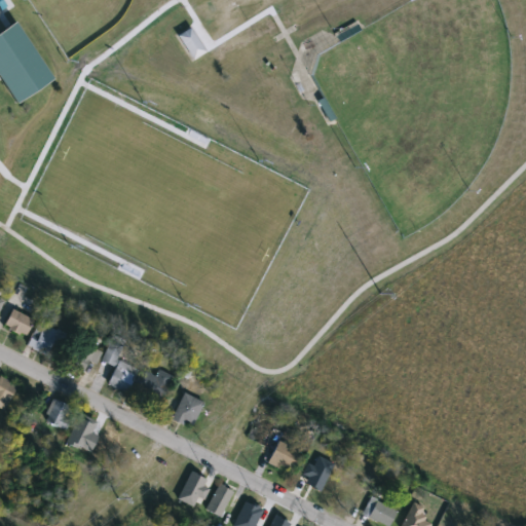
[(12,20),(0,28),(0,80),(13,101),(50,75),(12,20)]
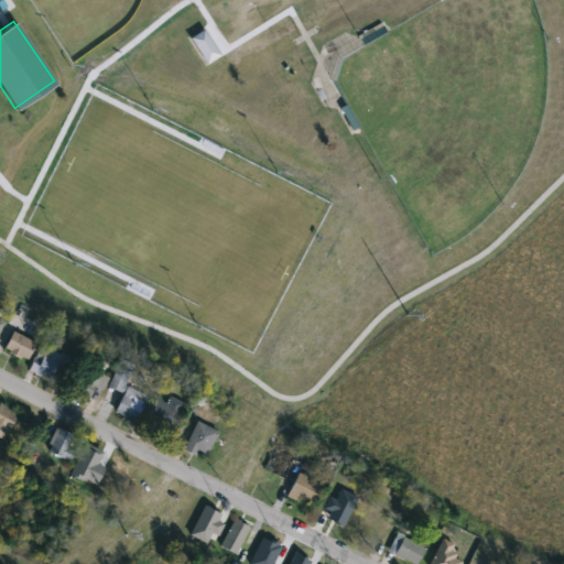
[(204,61),(187,35),(201,26),(217,53),(204,61)]
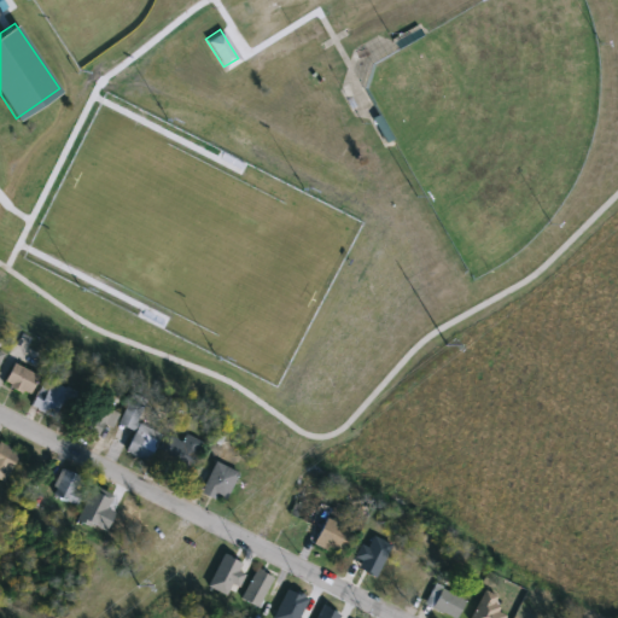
[(4,384),(15,365),(39,377),(29,397),(4,384)]
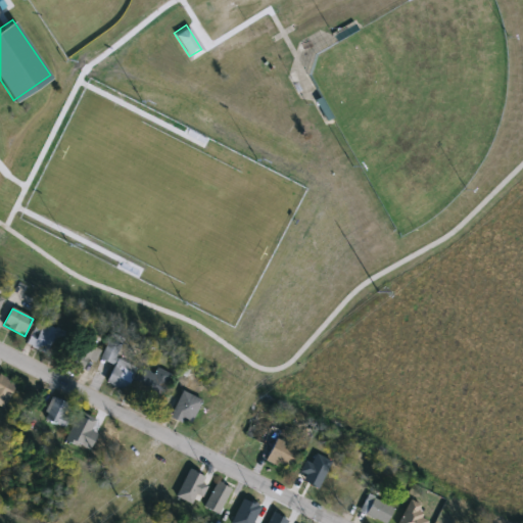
[(28,344),(39,322),(58,332),(46,353),(28,344)]
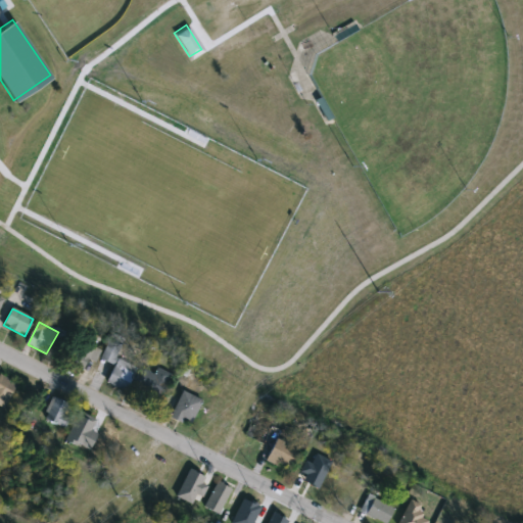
[(136,368),(126,392),(106,384),(114,366),(100,361),(111,334),(125,339),(116,360),(136,368)]
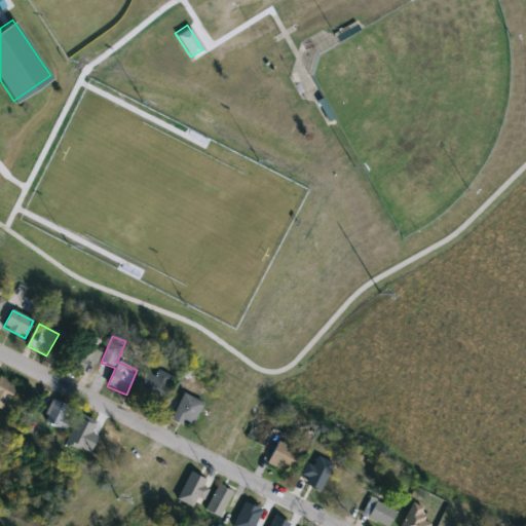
[(83,372),(68,364),(80,342),(101,354),(95,365),(89,362),(83,372)]
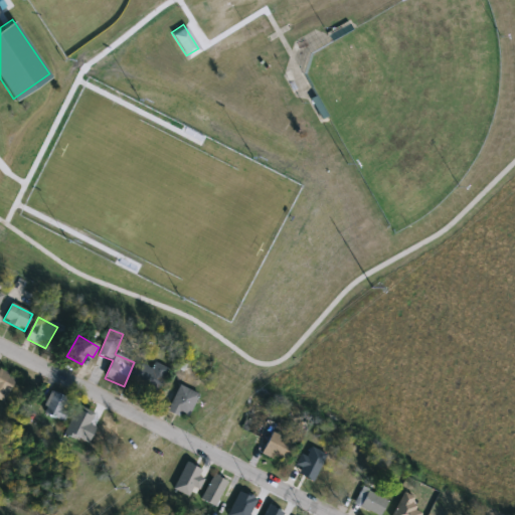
[(149,368),(152,361),(168,368),(157,391),(132,379),(139,363),(149,368)]
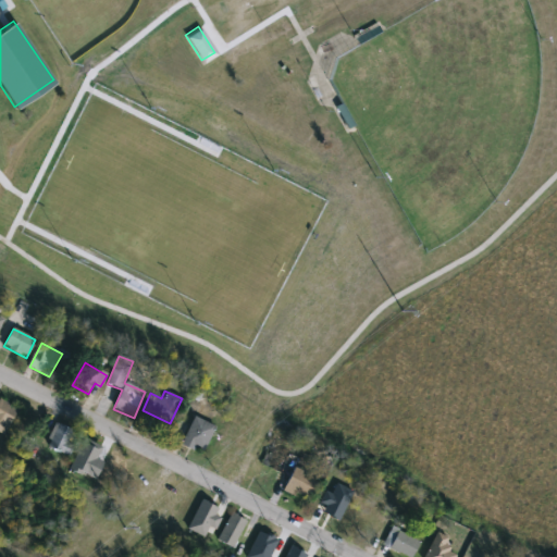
[(1,435),(0,434),(0,399),(17,411),(1,435)]
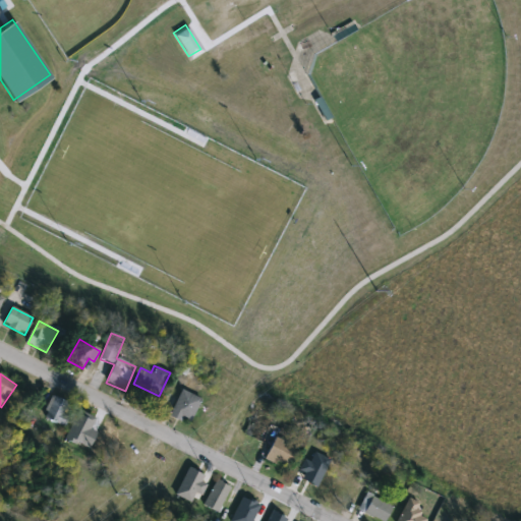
[(201,399),(190,425),(170,416),(181,391),(201,399)]
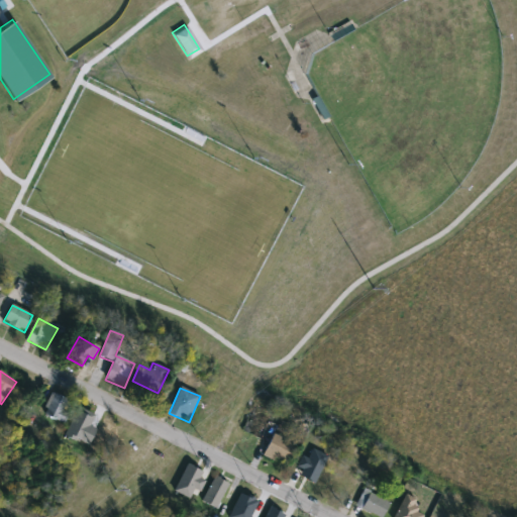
[(64,423),(44,415),(54,394),(73,401),(64,423)]
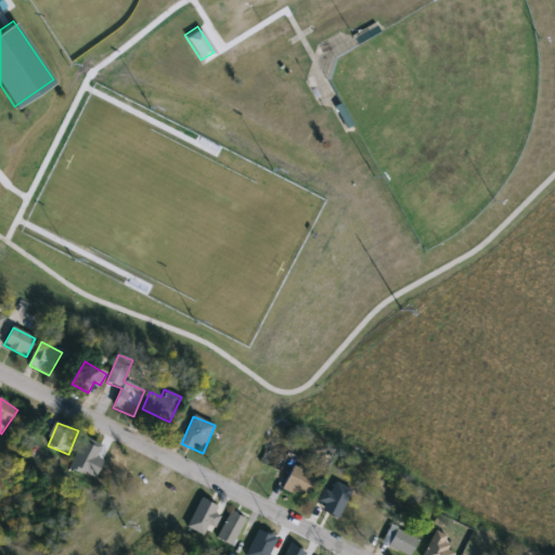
[(307,500),(282,487),(293,466),(288,464),(293,454),(312,464),(308,473),(319,478),(307,500)]
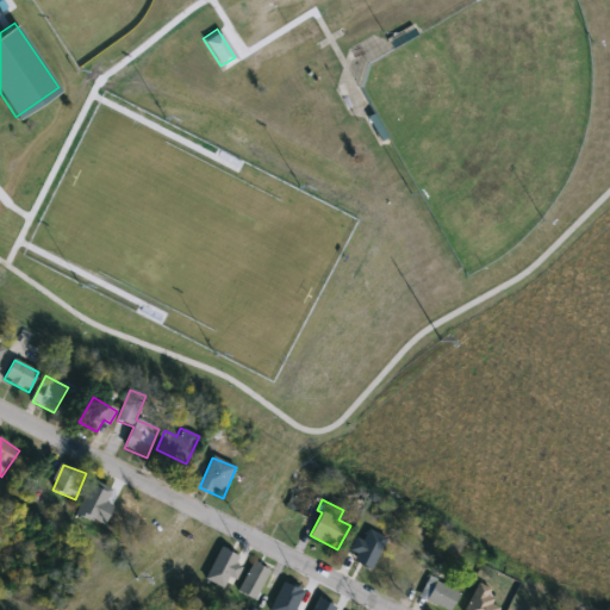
[(350,560),(359,542),(380,553),(371,571),(350,560)]
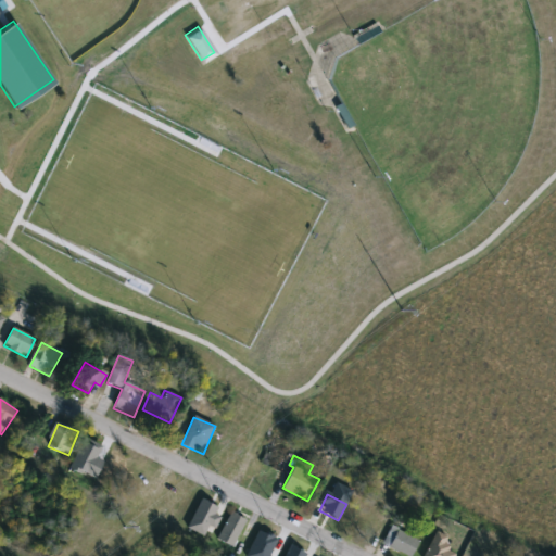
[(217,539),(231,513),(247,521),(231,547),(217,539)]
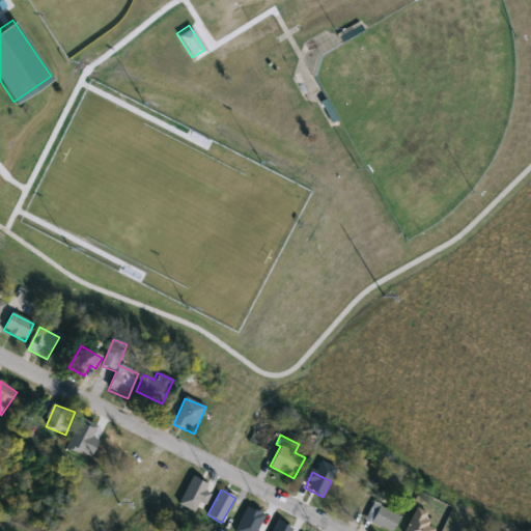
[(372,500),(363,518),(390,530),(398,513),(372,500)]
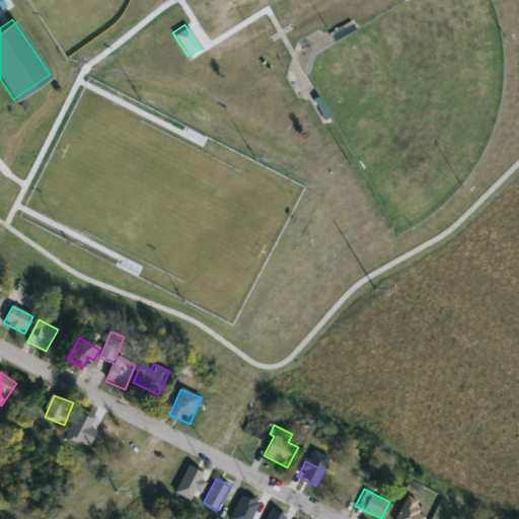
[(406,494),(392,518),(421,518),(424,515),(416,511),(419,505),(414,502),(416,499),(406,494)]
